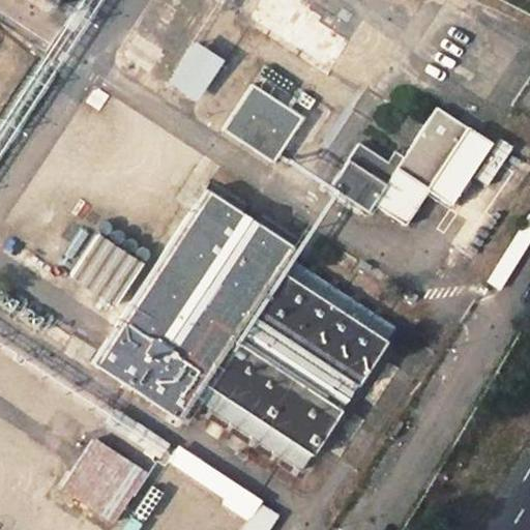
[(249,92),(218,134),(268,165),(294,125),(249,92)]
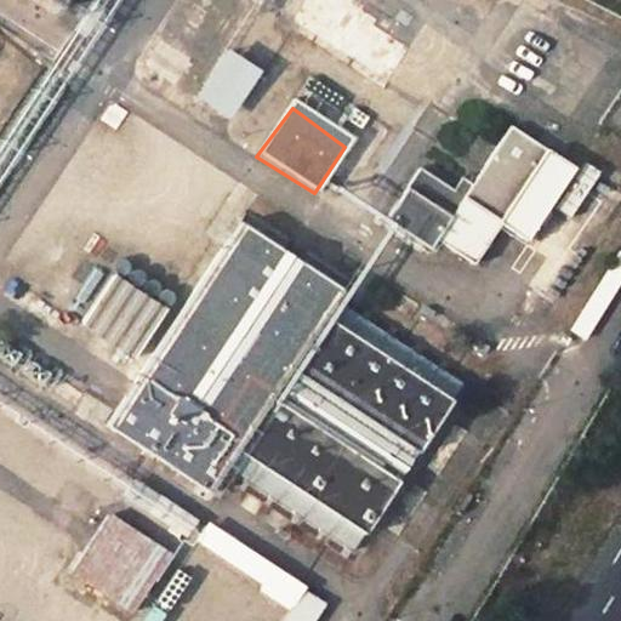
[(460,172),(455,180),(446,193),(415,174),(392,209),(477,262),(502,223),(529,239),(577,167),(553,152),(536,141),(512,125),(496,148),(474,138),(466,151),(486,164),(474,182),(460,172)]
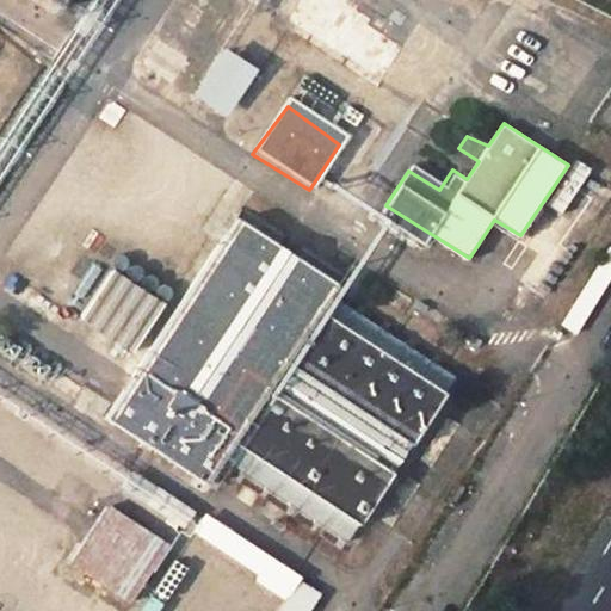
[(538,124),(528,139),(544,149),(553,135),(538,124)]
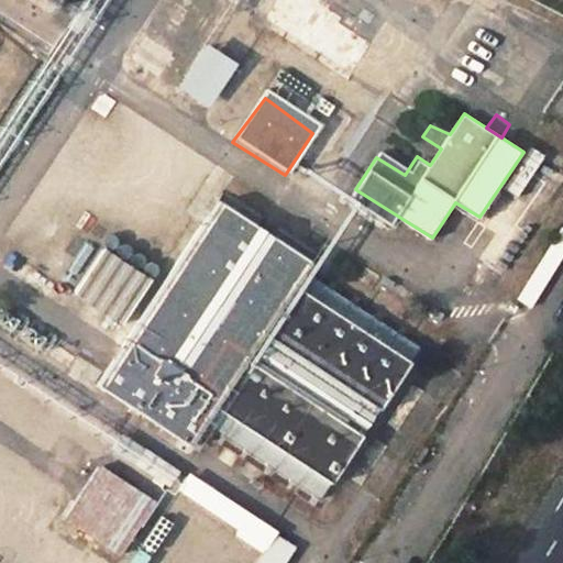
[(228,415),(338,489),(417,376),(307,299),(327,269),(228,207),(167,296),(105,261),(74,305),(138,345),(109,392),(200,454),(228,415)]
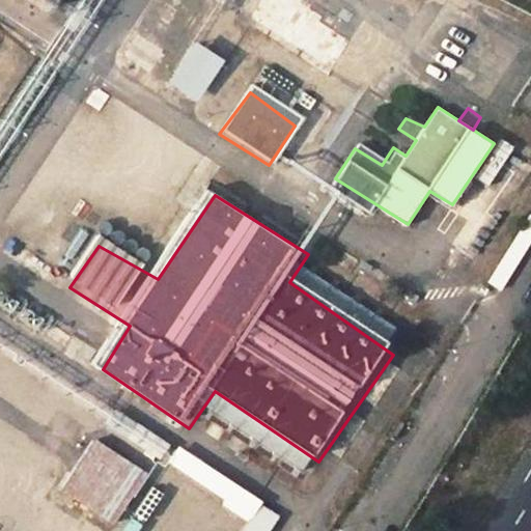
[(61,500),(105,530),(118,530),(148,491),(93,453),(61,500)]
